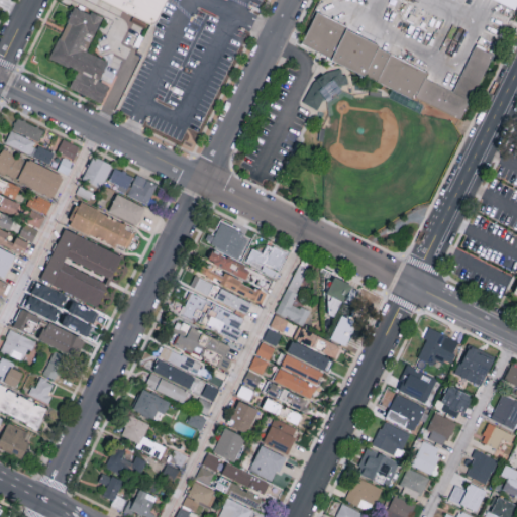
[(105,0),(165,0),(152,24),(105,0)]
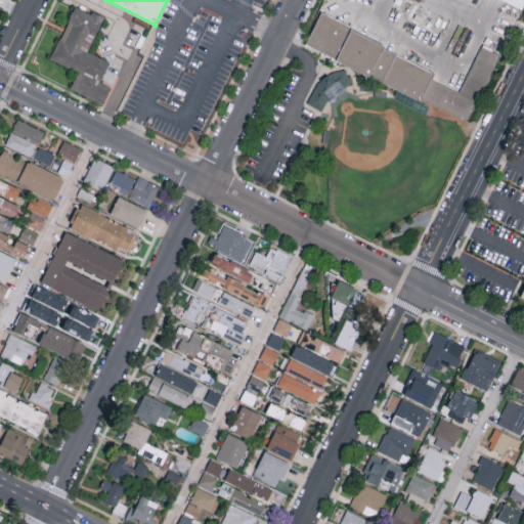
[(523,5),(523,0),(505,0),(523,8),(523,5)]
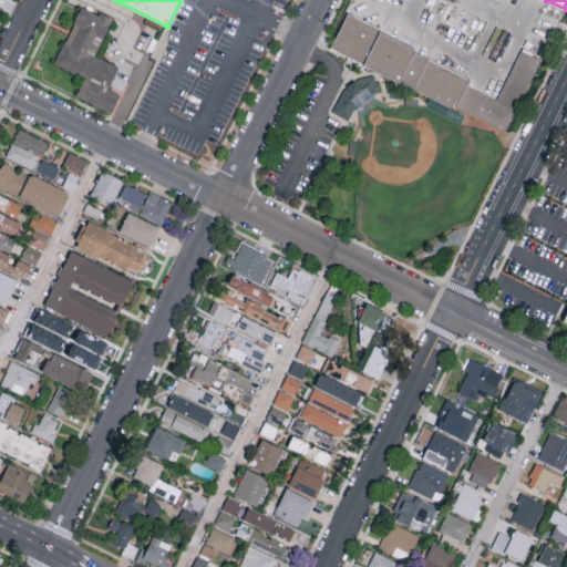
[(55,65),(84,76),(75,96),(112,112),(120,93),(109,88),(117,65),(95,57),(112,18),(80,6),(55,65)]
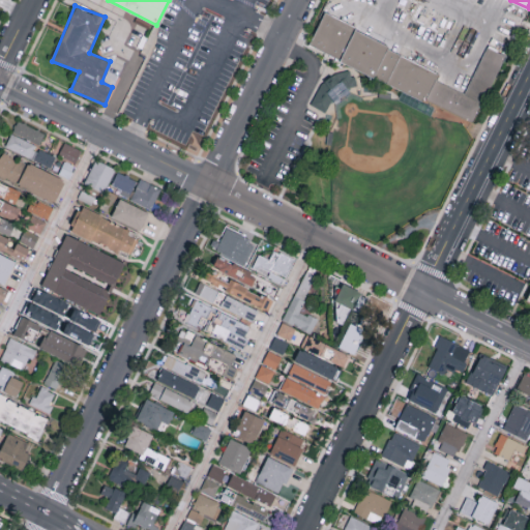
[(310,45),(339,58),(353,25),(324,11),(310,45)]
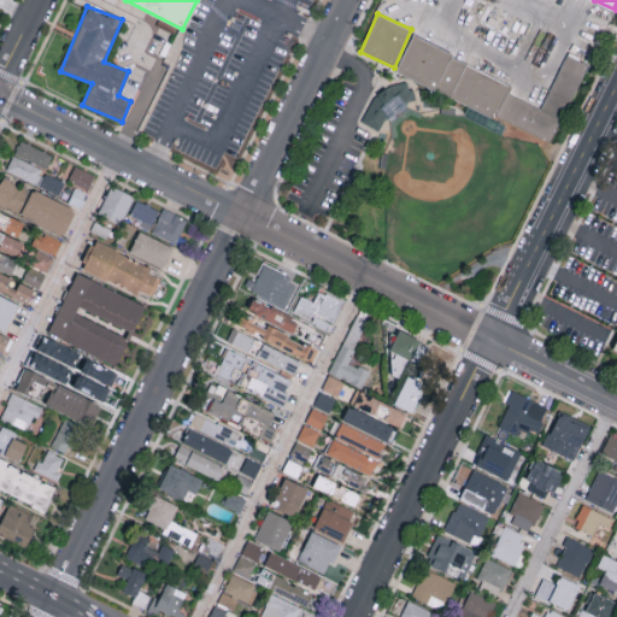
[(554,141),(586,63),(564,54),(544,107),(509,93),(513,81),(410,39),(395,75),(494,113),(493,117),(554,141)]
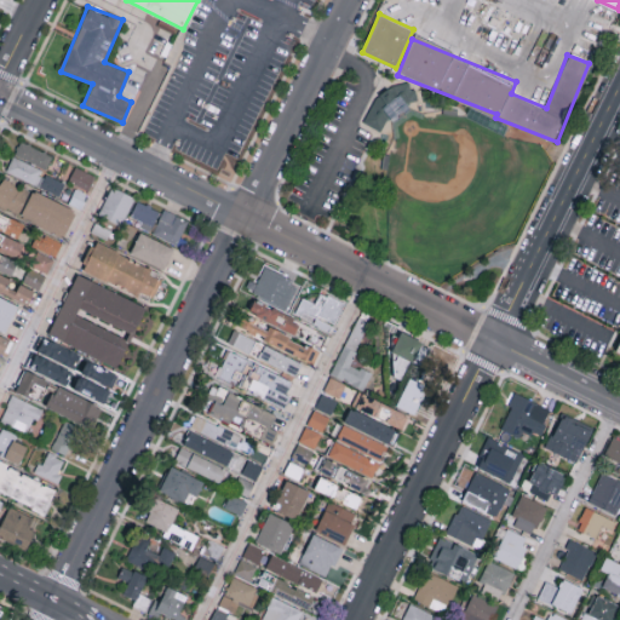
[(414,101),(418,90),(386,76),(367,125),(382,131),(386,118),(399,122),(408,98),(414,101)]
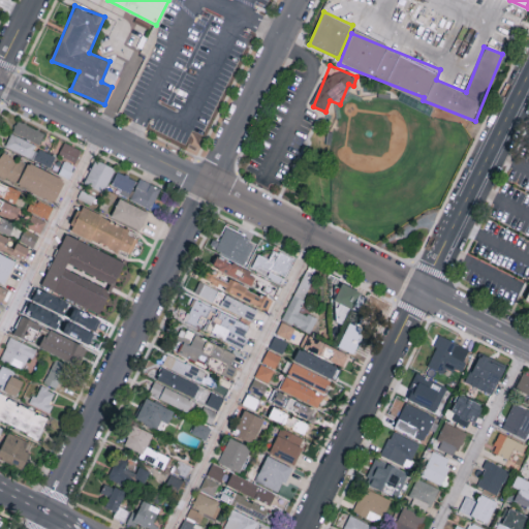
[(114,85),(119,72),(110,68),(103,81),(114,85)]
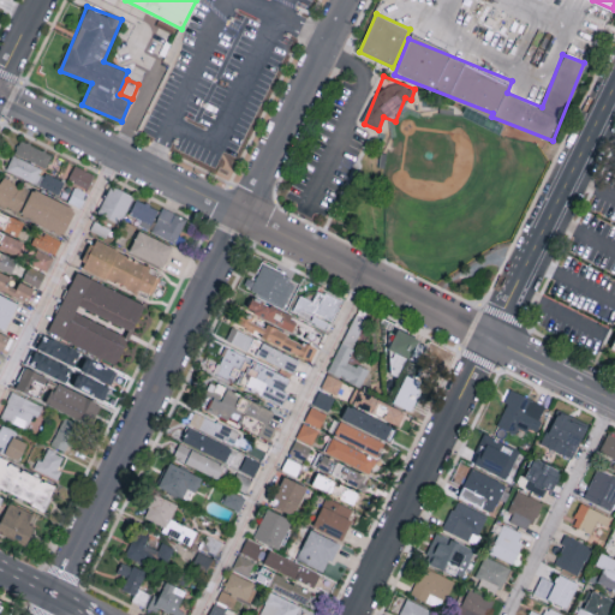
[(46,167),(52,153),(21,139),(15,154),(46,167)]
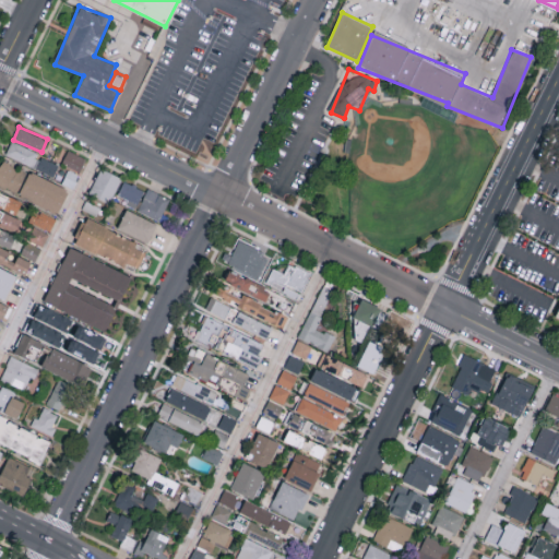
[(58,165),(38,155),(39,154),(12,140),(4,154),(52,177),(58,165)]
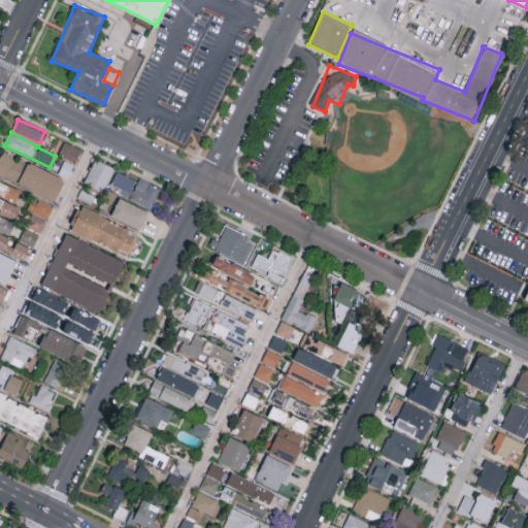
[(74,162),(80,150),(64,141),(58,155),(74,162)]
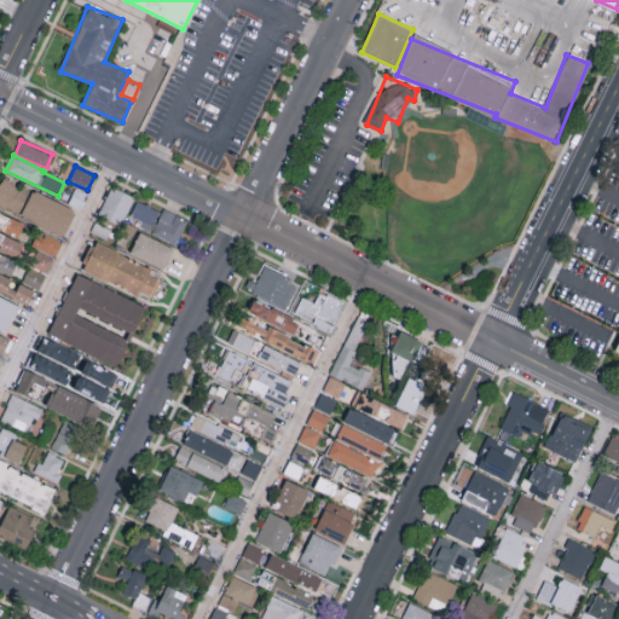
[(28,194),(5,177),(0,183),(0,203),(12,214),(28,194)]
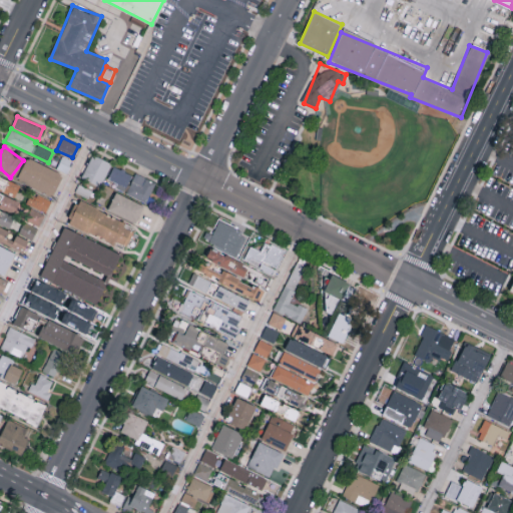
[(111,162),(92,153),(81,177),(100,186),(111,162)]
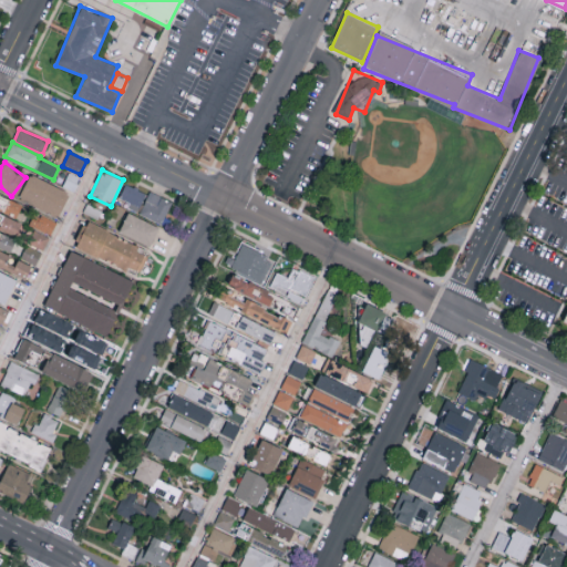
[(59,216),(70,192),(29,174),(19,198),(59,216)]
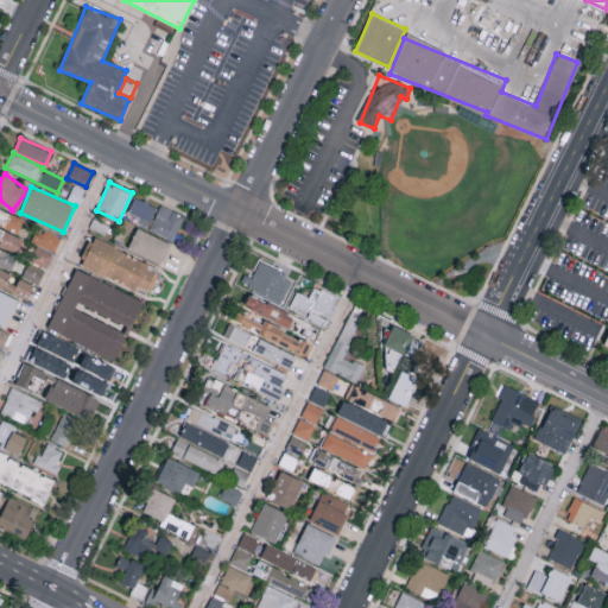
[(149,227),(157,206),(133,197),(128,211),(139,216),(137,222),(149,227)]
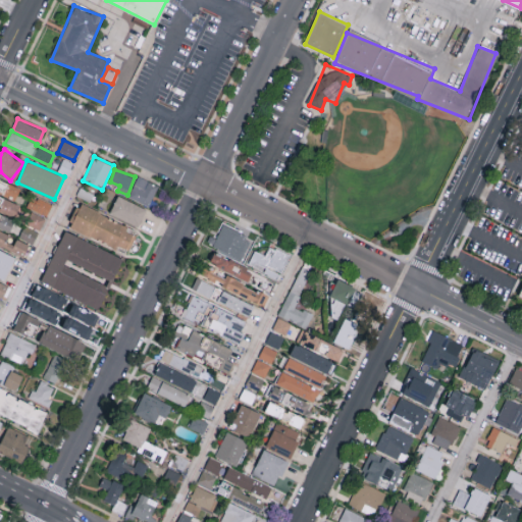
[(127,196),(148,206),(158,186),(138,175),(127,196)]
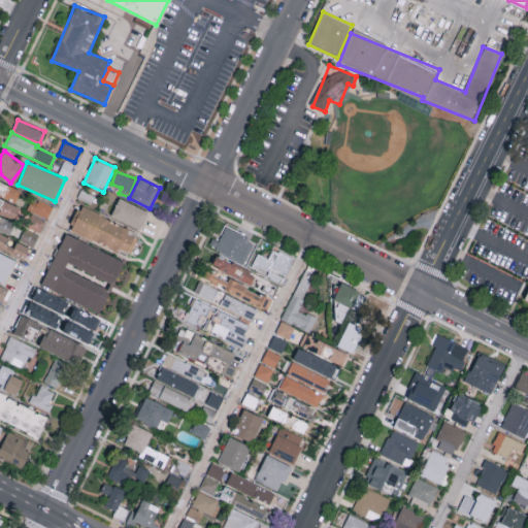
[(27,193),(0,180),(0,195),(22,204),(27,193)]
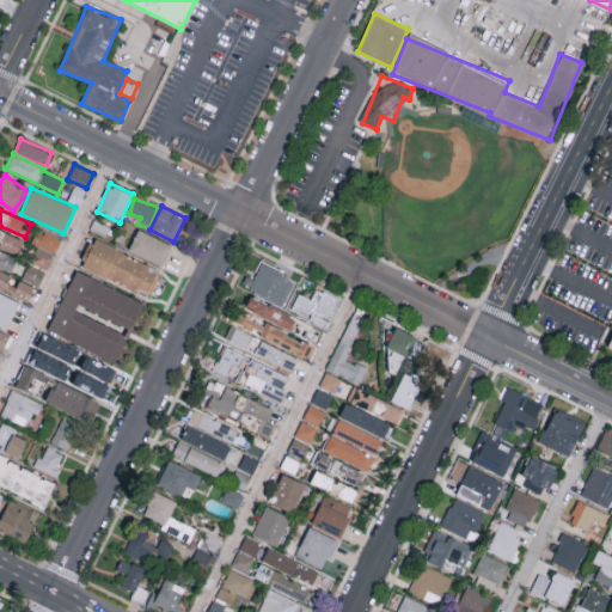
[(0,246),(17,255),(23,240),(0,228),(0,246)]
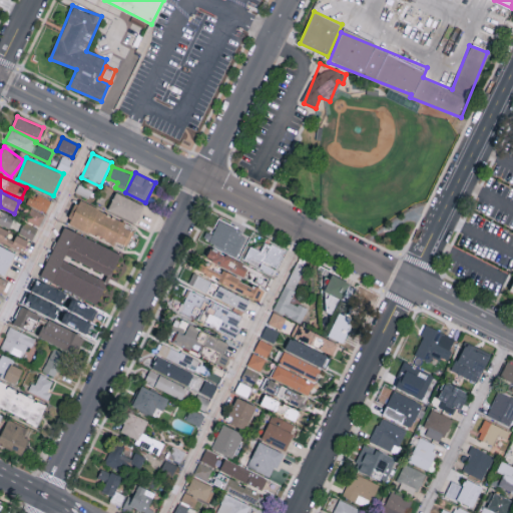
[(46,212),(51,201),(32,191),(26,202),(46,212)]
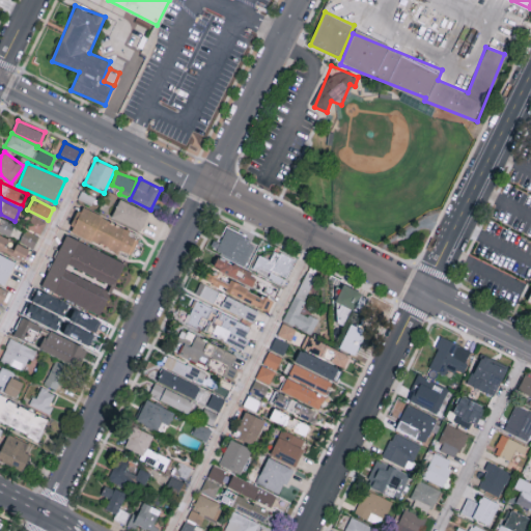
[(111,217),(140,230),(149,213),(119,198),(111,217)]
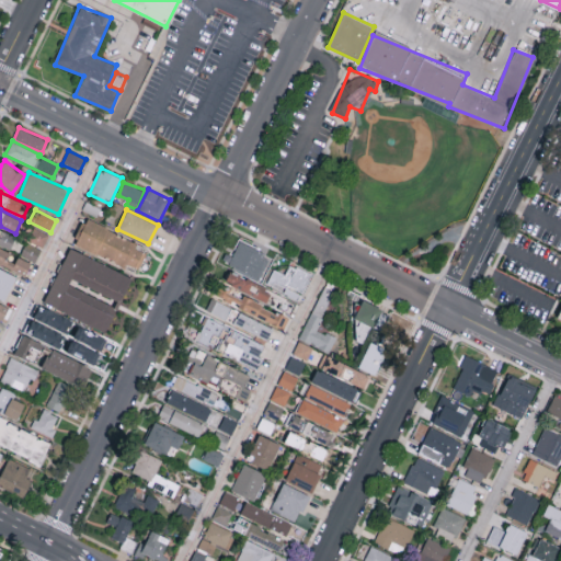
[(73,243),(125,267),(126,263),(138,268),(146,253),(135,249),(137,242),(84,218),(73,243)]
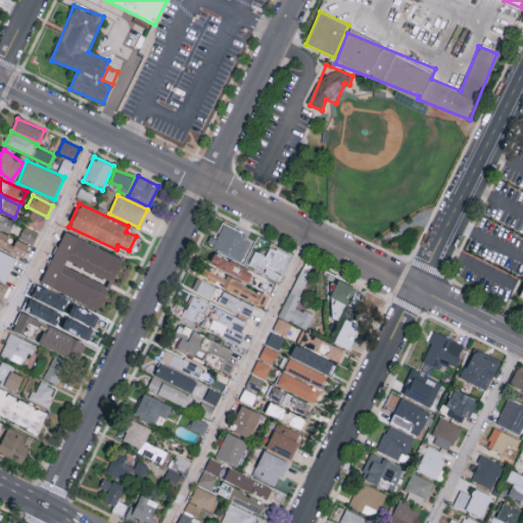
[(40,230),(45,219),(32,211),(27,224),(40,230)]
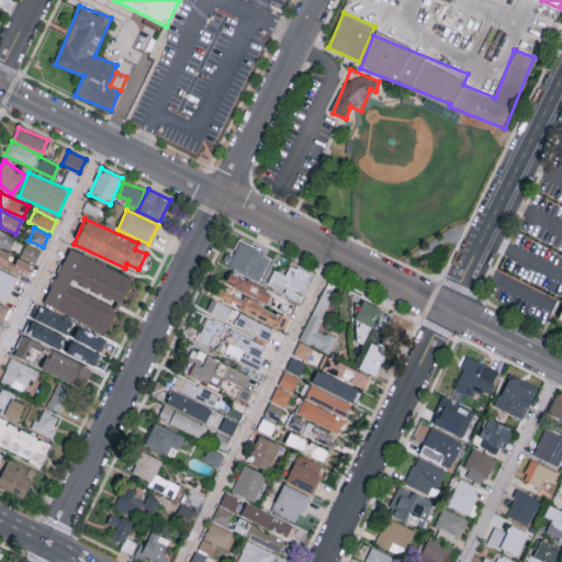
[(0,228),(0,244),(11,248),(17,235),(0,228)]
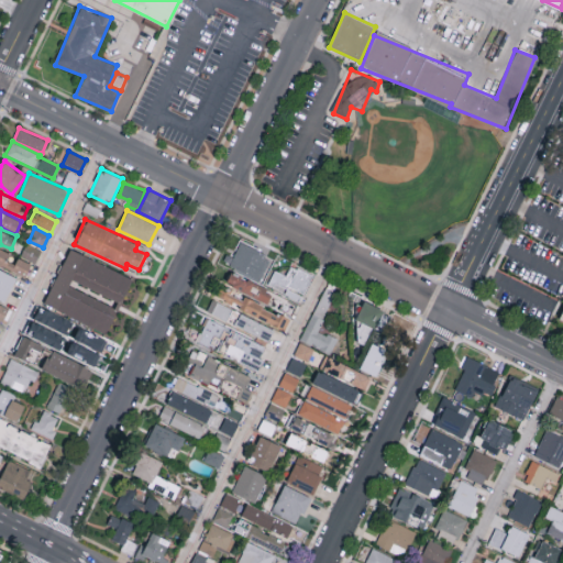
[(262,280),(272,255),(240,242),(230,267),(262,280)]
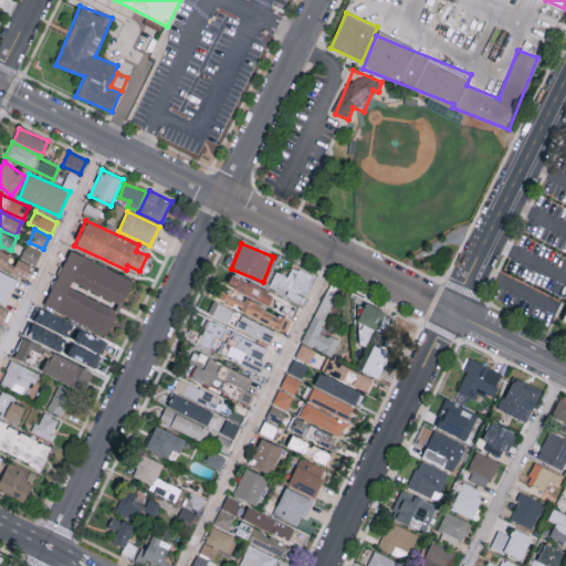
[(41,251),(27,244),(21,257),(35,263),(41,251)]
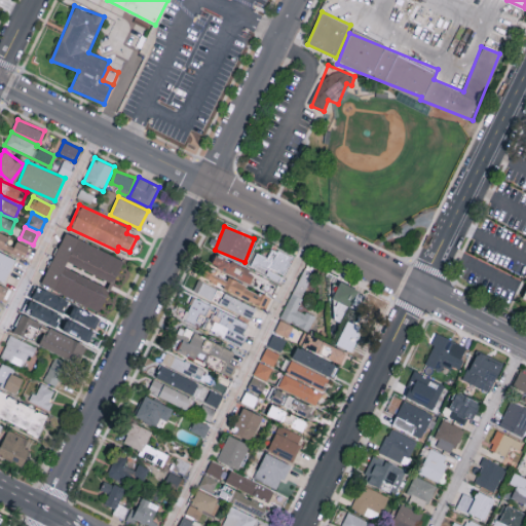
[(30,247),(12,238),(13,238),(0,231),(0,246),(25,258),(30,247)]
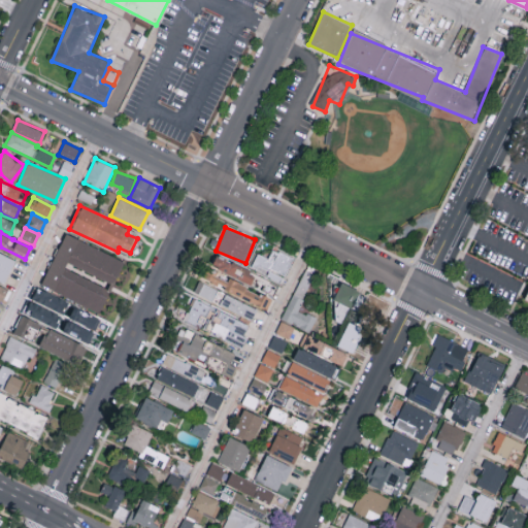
[(111,286),(113,287),(125,260),(64,234),(41,287),(100,311),(111,286)]
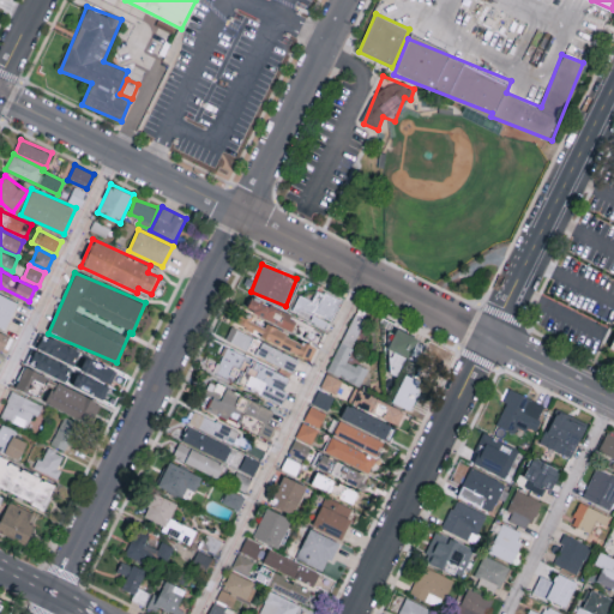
[(329,329),(341,299),(317,289),(312,300),(299,294),(292,313),(329,329)]
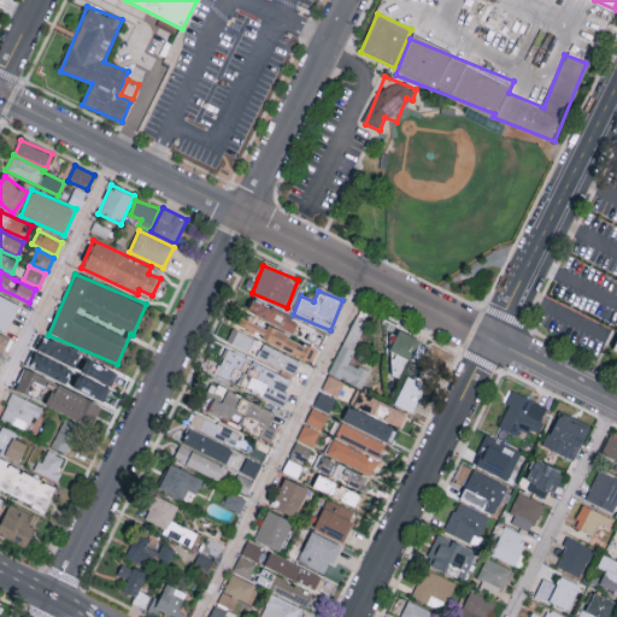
[(0,328),(7,331),(19,303),(0,294),(0,328)]
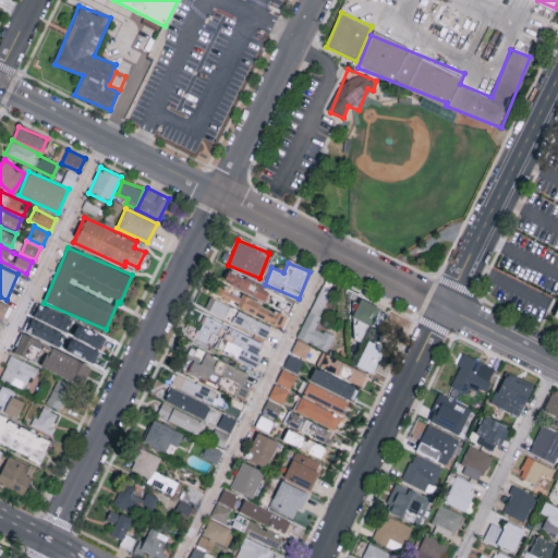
[(223,282),(266,300),(271,289),(228,270),(223,282)]
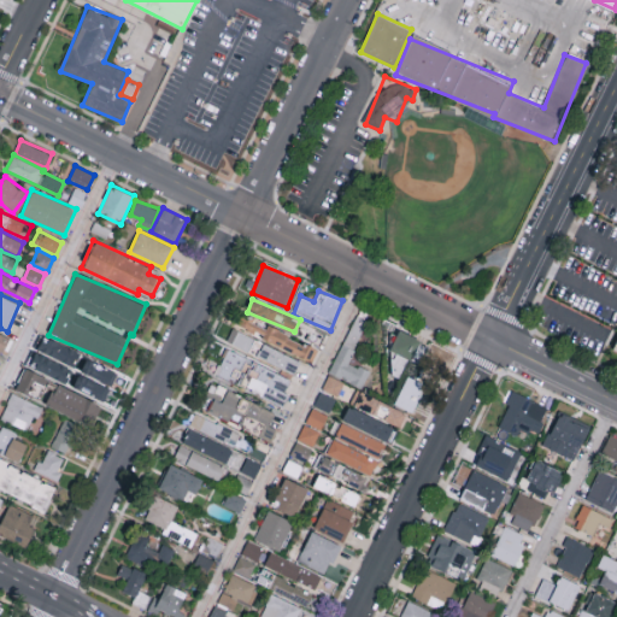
[(330,374),(363,387),(369,371),(350,363),(368,318),(356,313),(330,374)]
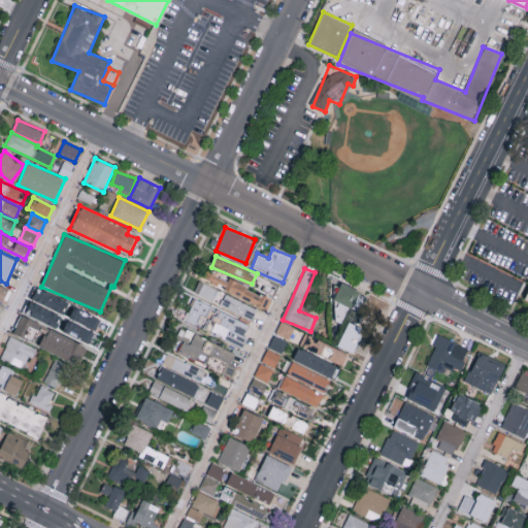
[(266,309),(271,299),(228,279),(228,281),(205,271),(202,279),(266,309)]
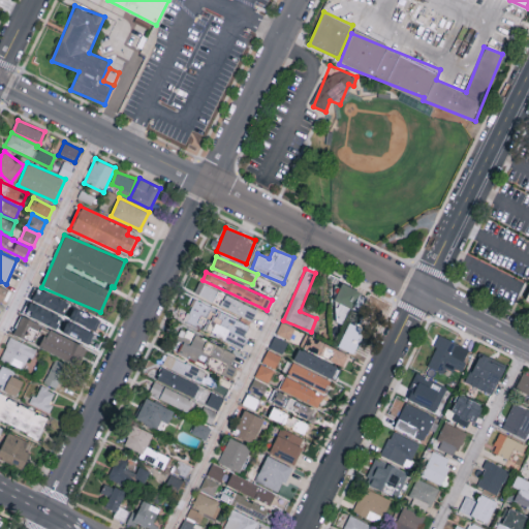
[(193,293),(212,302),(218,290),(199,281),(193,293)]
